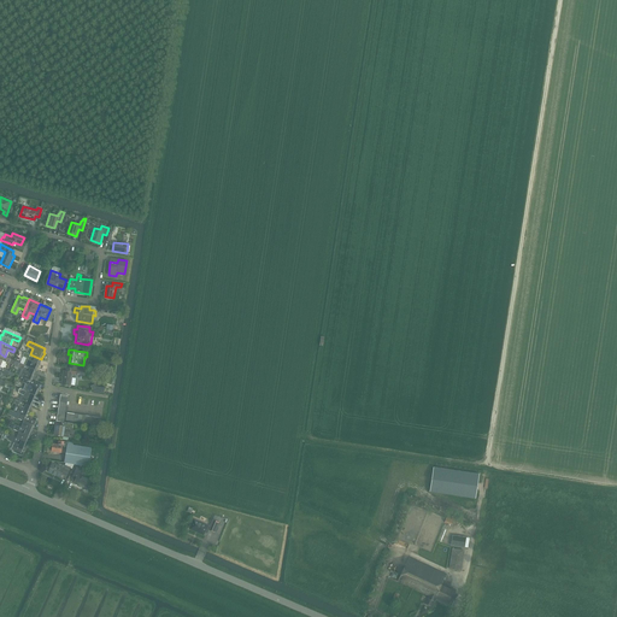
[(27,358),(23,364),(36,370),(41,359),(30,354),(24,352),(22,357),(27,358)]
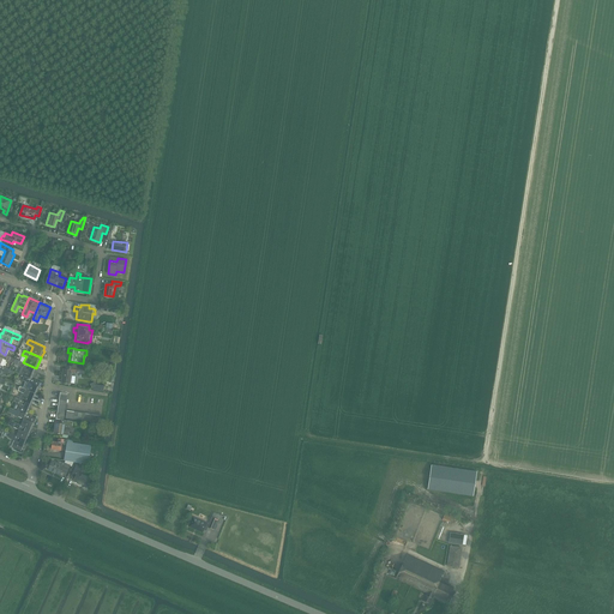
[(0,365),(0,366),(2,359),(8,361),(11,357),(5,355),(0,351),(0,365)]
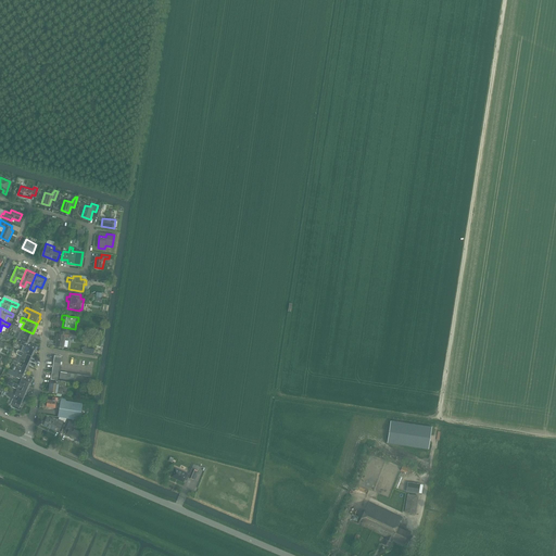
[(20,332),(17,338),(19,339),(22,340),(29,343),(33,333),(21,328),(17,327),(16,331),(20,332)]
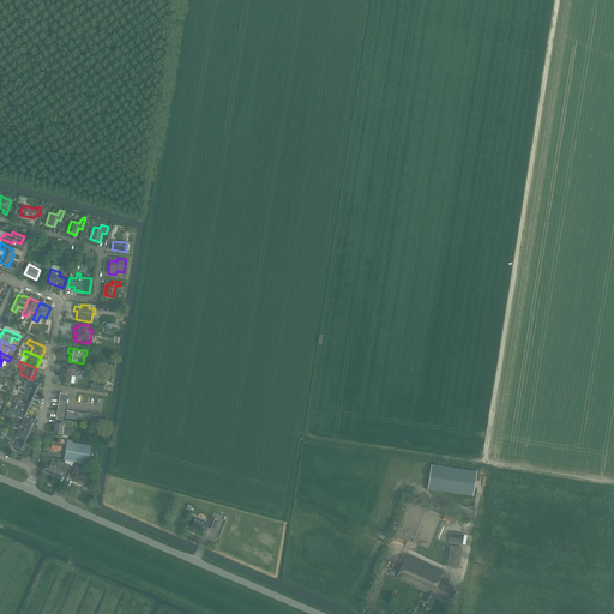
[(0,375),(2,372),(8,374),(8,373),(10,372),(10,369),(0,366),(0,365),(0,375)]
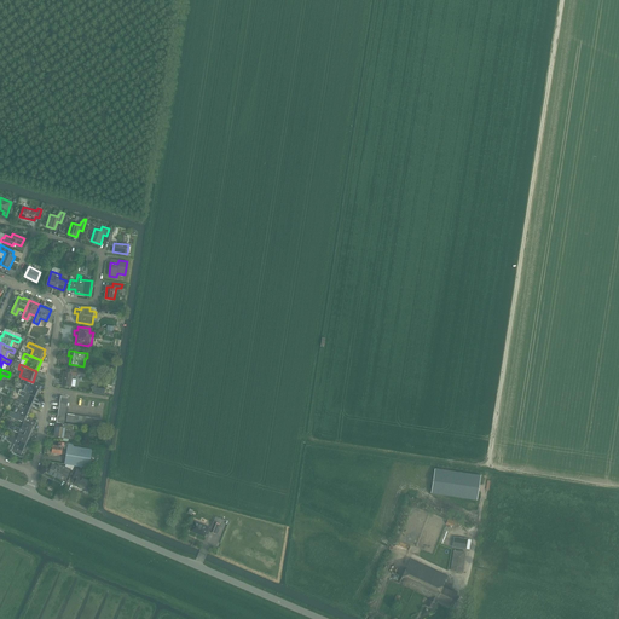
[(71,387),(71,382),(73,375),(85,376),(86,371),(67,369),(67,372),(64,372),(62,386),(71,387)]
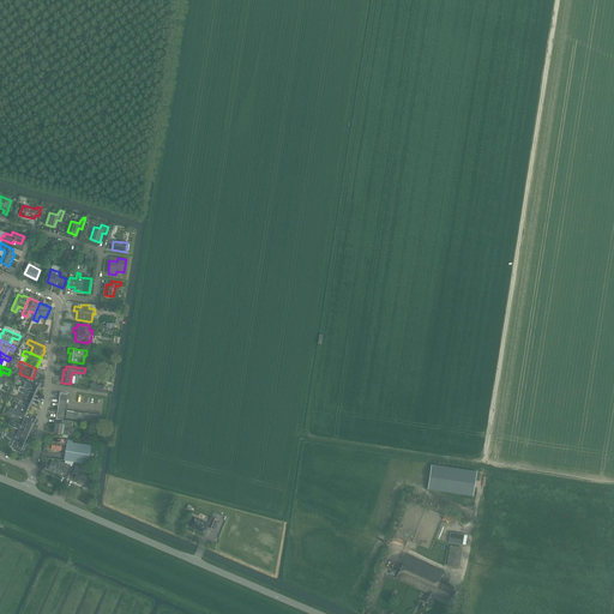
[(25,381),(23,387),(36,393),(40,387),(38,386),(41,383),(32,379),(24,375),(23,380),(22,380),(25,381)]
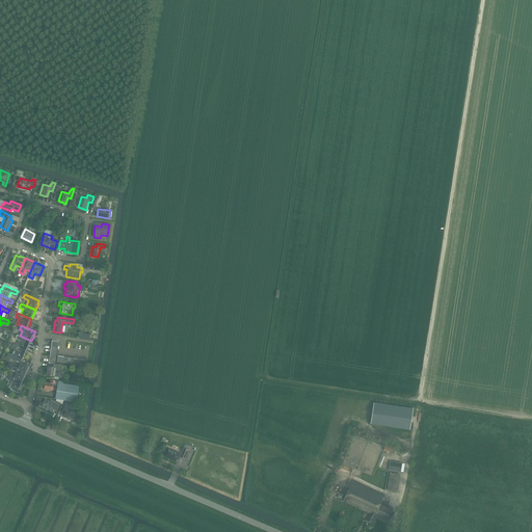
[(20,341),(18,346),(28,350),(31,341),(20,336),(17,335),(16,339),(20,341)]
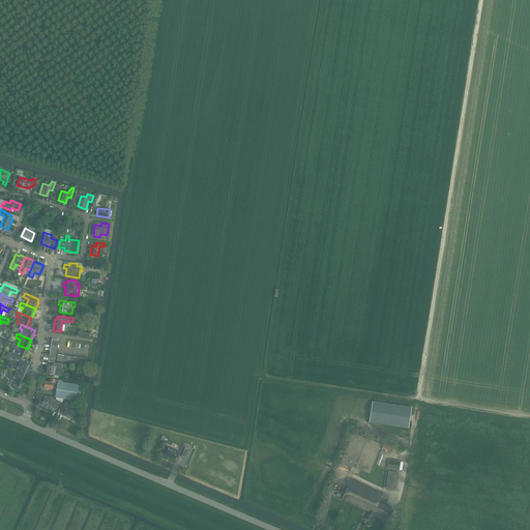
[(13,354),(17,356),(24,358),(28,349),(18,345),(12,343),(11,347),(17,349),(13,354)]
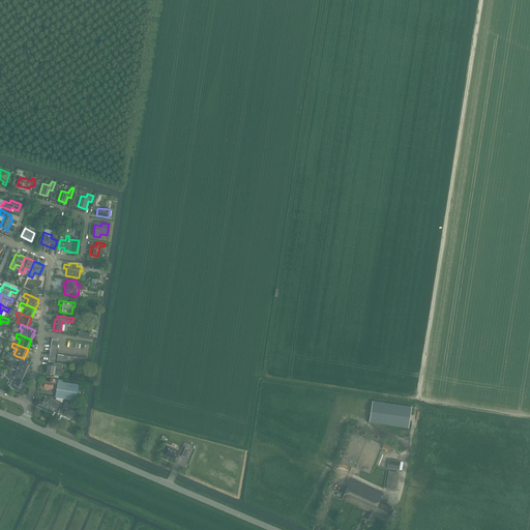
[(21,361),(18,366),(28,372),(30,365),(29,364),(31,361),(24,358),(17,356),(16,359),(21,361)]
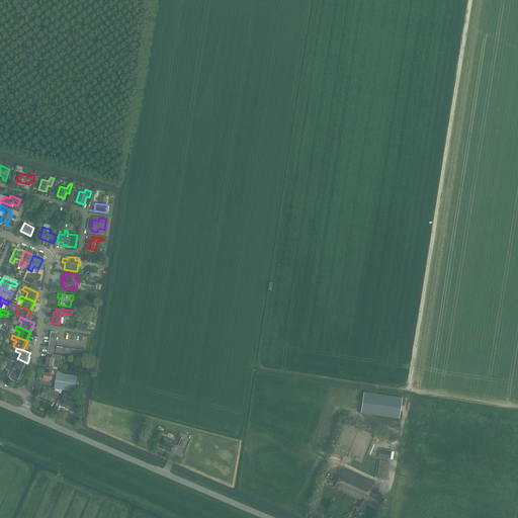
[(46,365),(53,366),(53,369),(57,369),(58,367),(59,362),(55,361),(55,359),(61,360),(62,355),(54,354),(52,354),(52,357),(47,357),(46,365)]
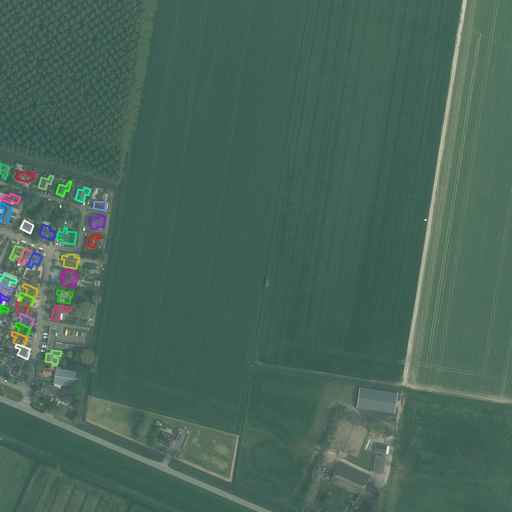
[(16,358),(13,363),(23,367),(27,359),(17,354),(12,352),(11,356),(16,358)]
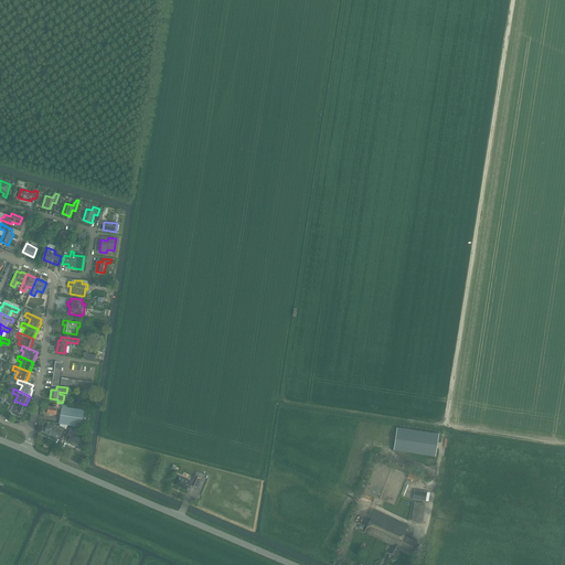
[(21,416),(25,405),(14,401),(10,398),(9,400),(9,398),(7,402),(8,403),(13,405),(11,412),(21,416)]
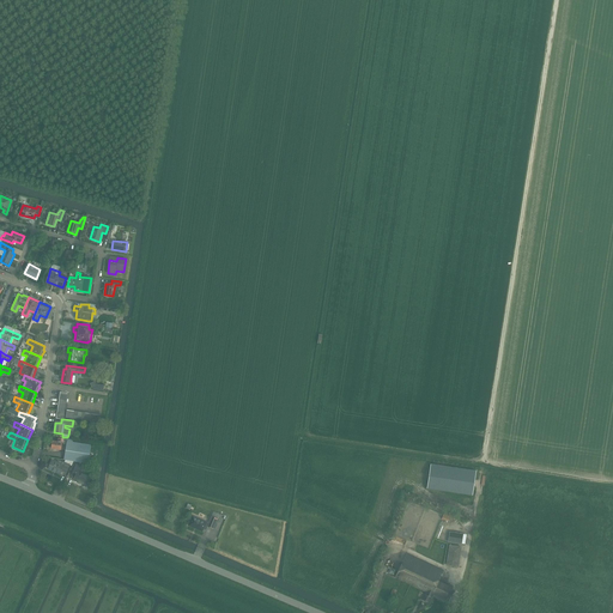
[(52,448),(61,449),(62,442),(65,442),(65,441),(66,441),(66,438),(59,437),(58,441),(53,441),(52,448)]
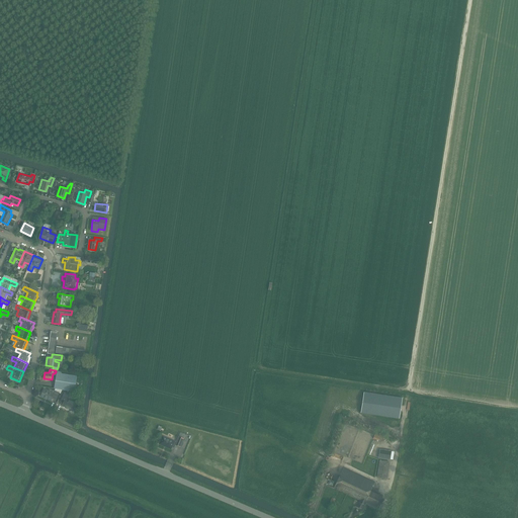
[(55,389),(75,392),(77,375),(62,373),(62,371),(57,370),(55,389)]
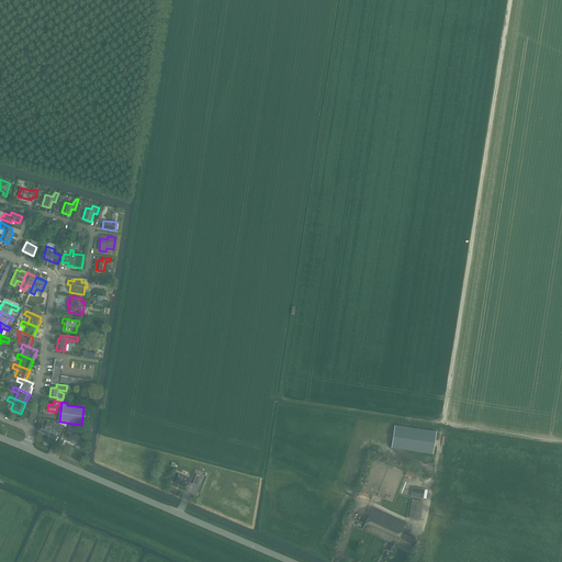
[(60,434),(65,426),(59,423),(59,424),(53,420),(52,424),(47,422),(44,430),(55,435),(56,431),(60,434)]
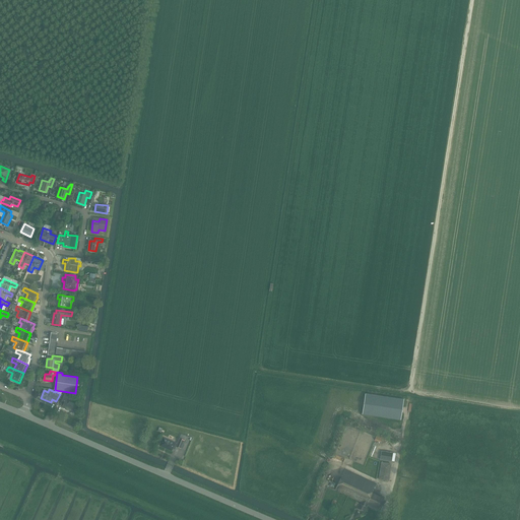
[(74,412),(78,404),(67,399),(69,395),(65,393),(61,402),(63,404),(62,406),(74,412)]
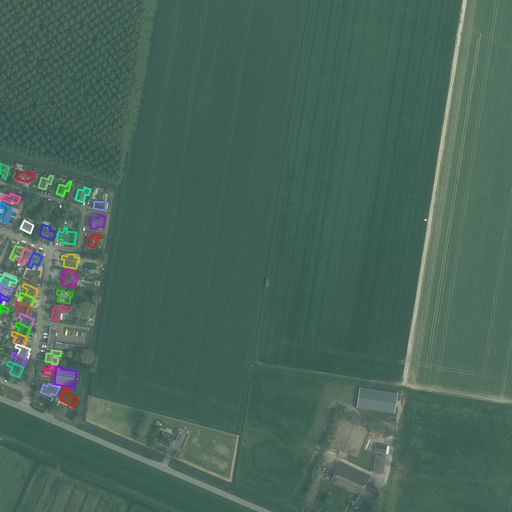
[(359,387),(356,408),(394,414),(397,393),(359,387)]
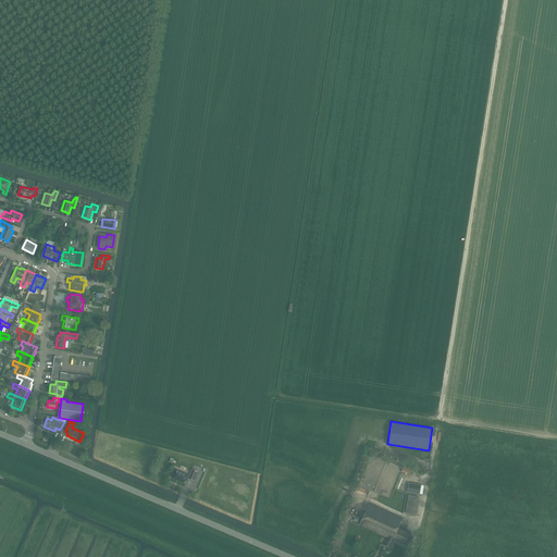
[(175,469),(172,478),(173,478),(184,483),(185,481),(185,479),(188,481),(189,479),(192,479),(194,480),(197,472),(198,471),(195,470),(193,469),(192,469),(189,475),(187,474),(176,470),(175,469)]
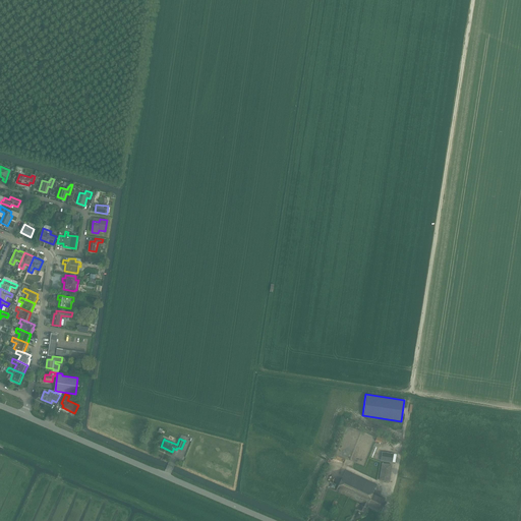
[(383,452),(381,460),(392,462),(393,454),(383,452)]
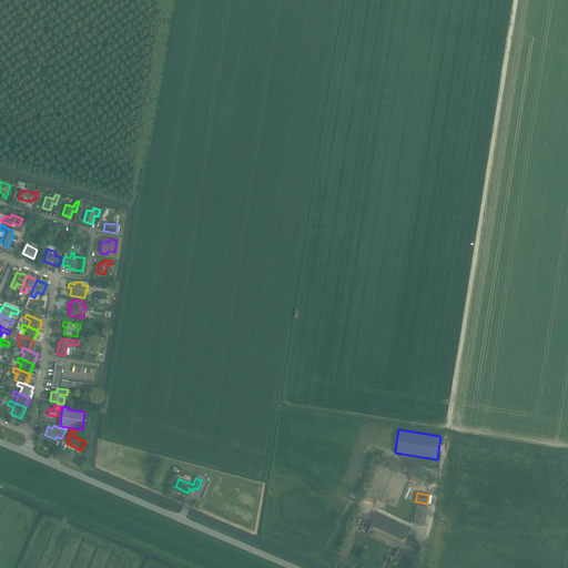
[(425,525),(427,507),(416,505),(414,524),(425,525)]
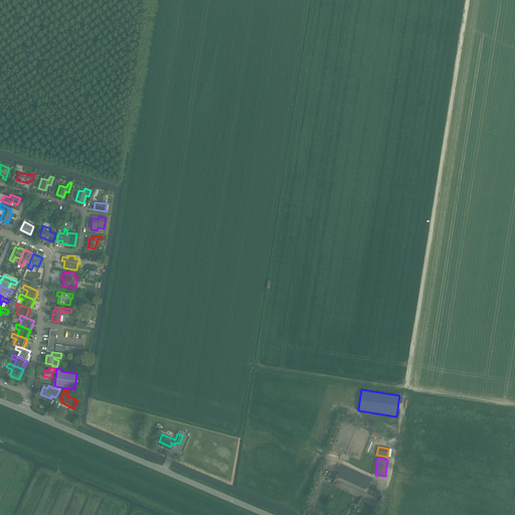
[(363,499),(375,504),(380,493),(368,488),(372,479),(341,465),(332,485),(358,498),(357,500),(355,504),(359,506),(361,501),(362,502),(363,499)]
